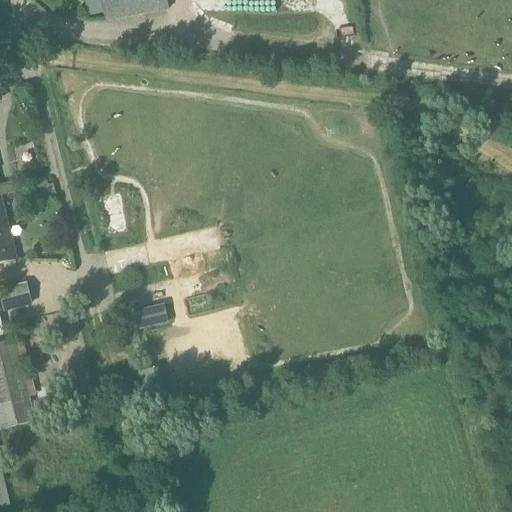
[(101,0),(105,21),(169,9),(167,0),(101,0)]
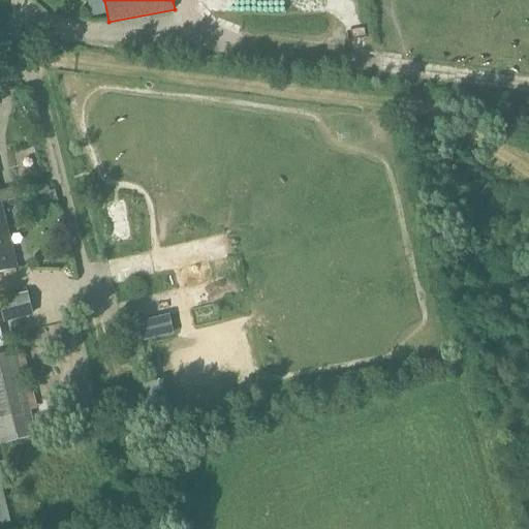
[(124,198),(99,201),(103,238),(128,236),(124,198)]
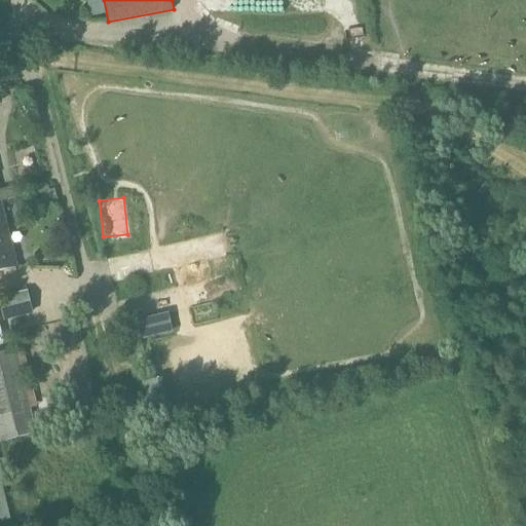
[(0,198),(0,272),(17,268),(0,198)]
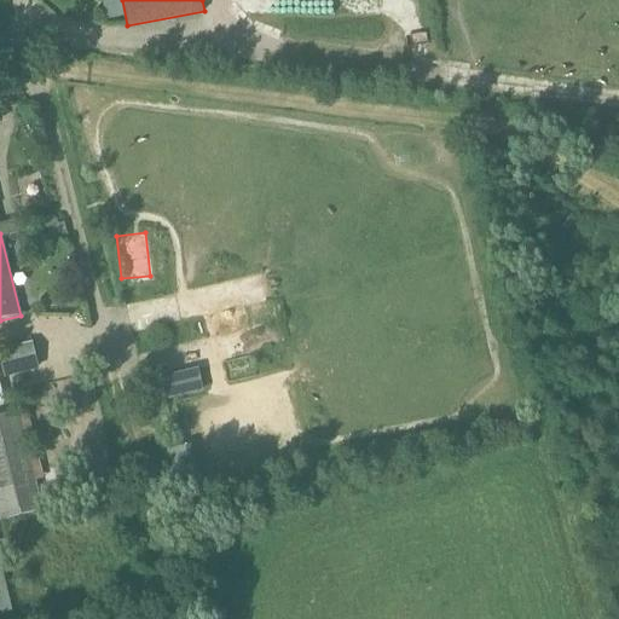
[(226,322),(244,320),(244,305),(225,305),(226,322)]
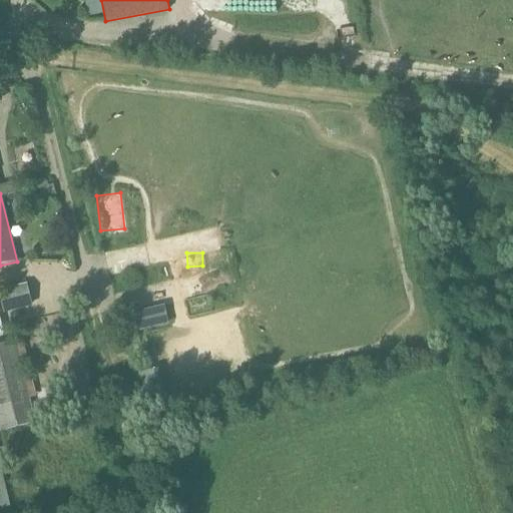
[(27,285),(0,292),(0,301),(3,315),(33,307),(27,285)]
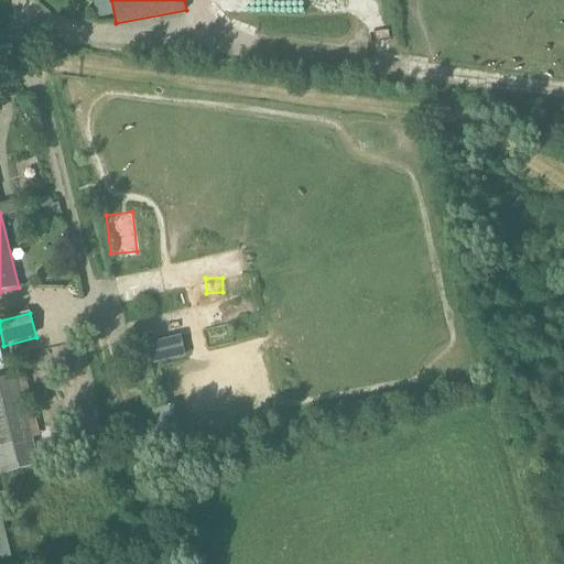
[(110,453),(89,371),(82,338),(20,354),(24,375),(19,376),(18,375),(0,379),(0,475),(40,465),(32,433),(39,431),(47,469),(110,453)]
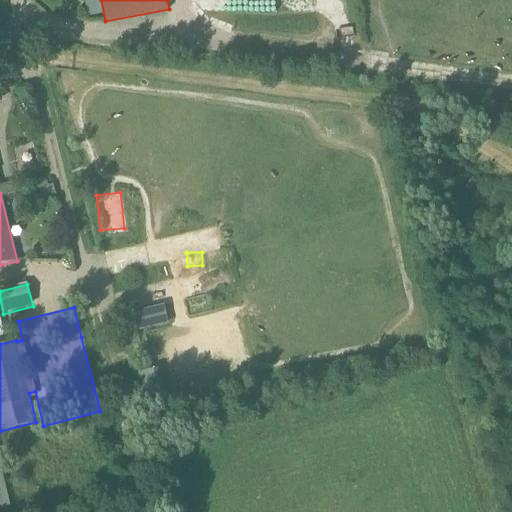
[(140,313),(143,327),(144,330),(157,326),(157,324),(153,309),(140,313)]
